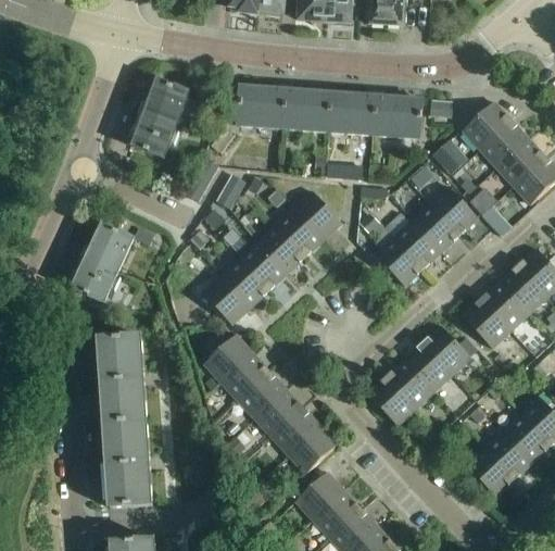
[(229,0),(229,4),(239,5),(238,10),(255,13),(256,0),(229,0)]
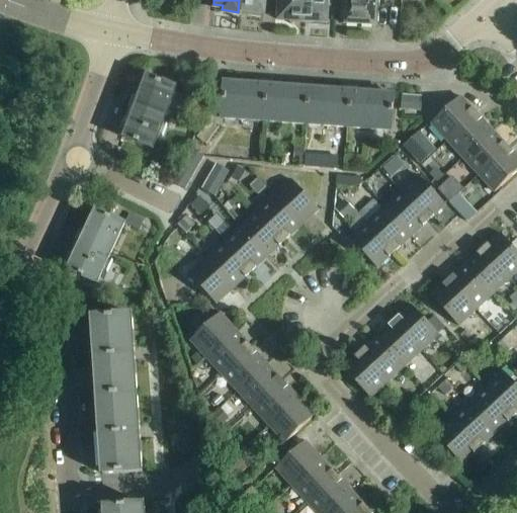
[(239,0),(238,12),(260,14),(260,10),(263,10),(264,0),(239,0)]
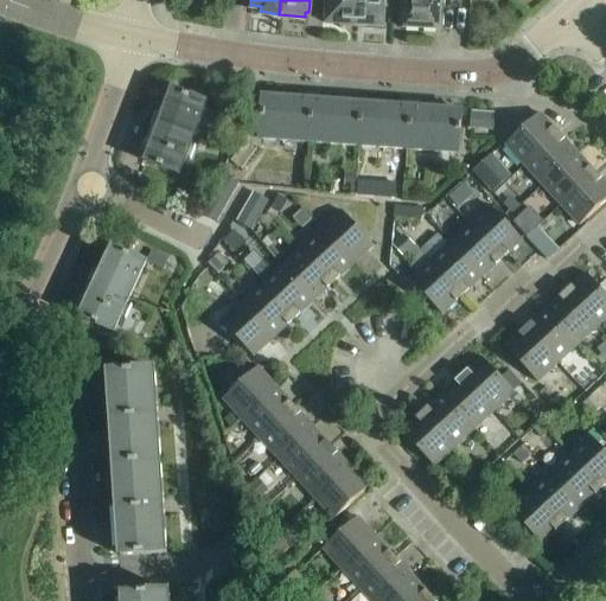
[(353,21),(355,0),(323,0),(326,0),(325,20),(353,21)]
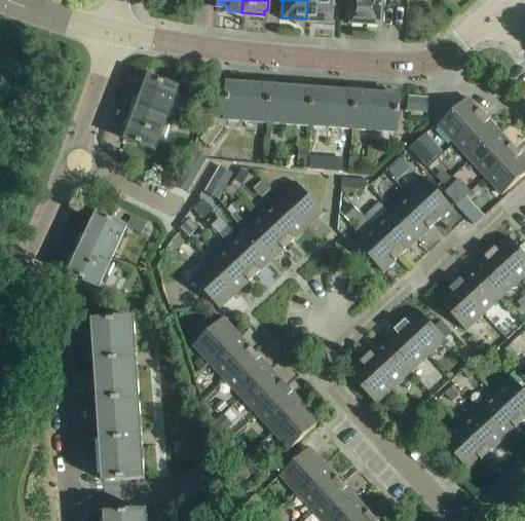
[(307,0),(306,19),(331,21),(332,3),(336,4),(336,0),(307,0)]
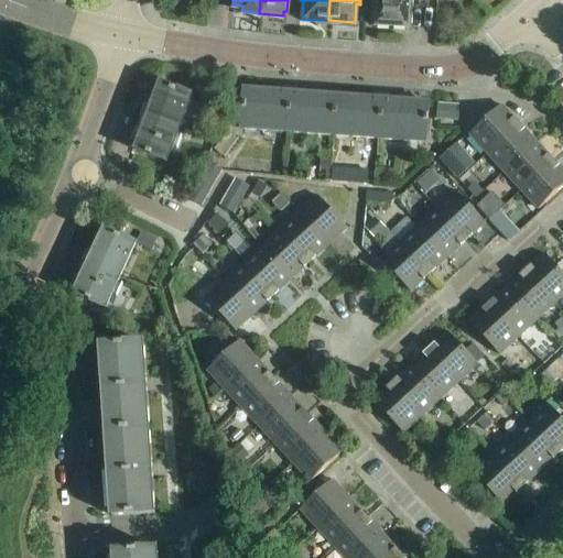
[(374,0),(372,23),(408,24),(410,0),(374,0)]
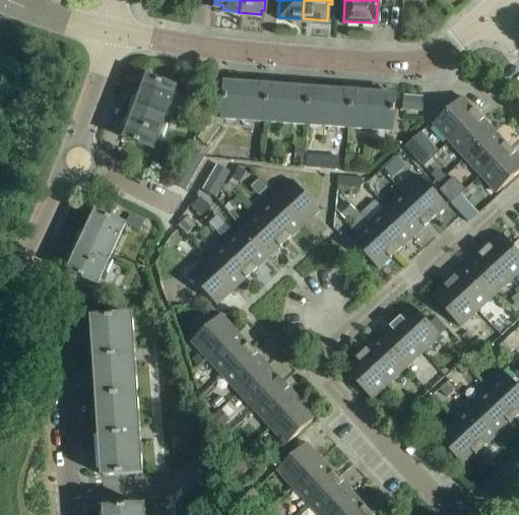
[(125,132),(124,135),(152,145),(176,84),(147,74),(140,92),(139,91),(124,132),(125,132)]
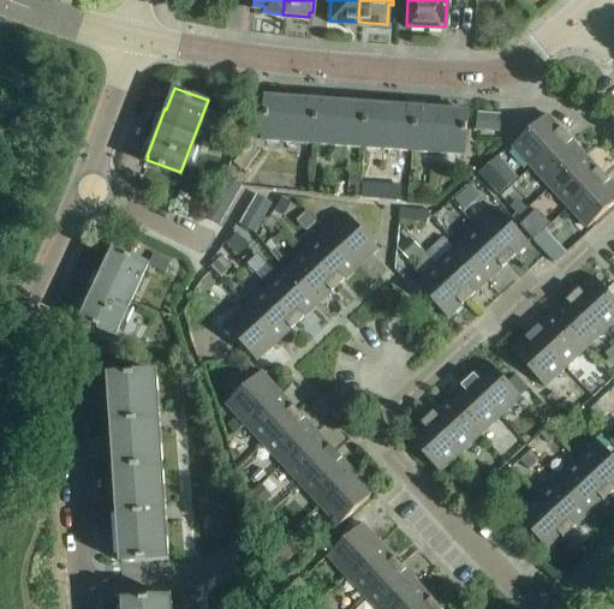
[(262,137),(363,144),(365,101),(266,94),(262,137)]
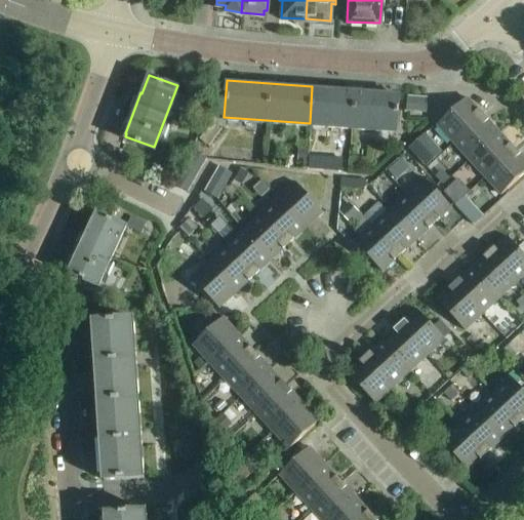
[(312,86),(310,123),(396,130),(398,93),(312,86)]
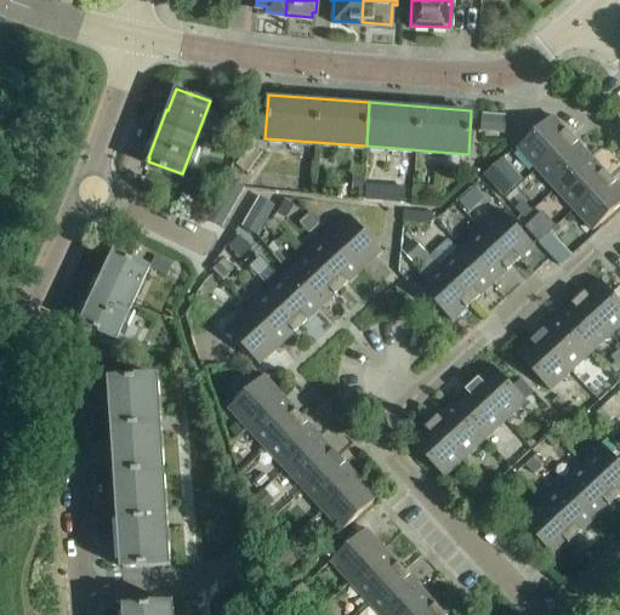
[(244,113),(231,109),(223,129),(238,134),(244,113)]
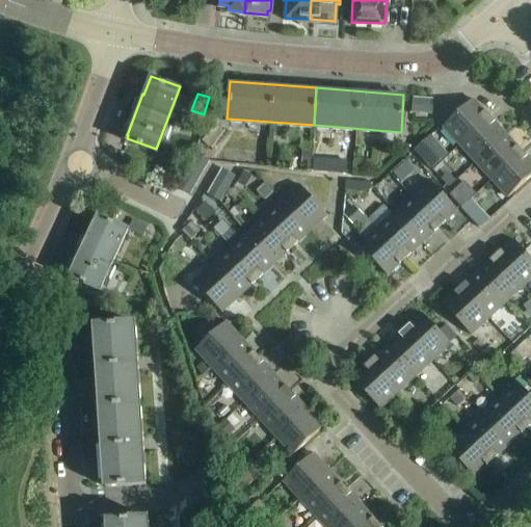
[(412,109),(421,110),(423,96),(413,95),(412,109)]
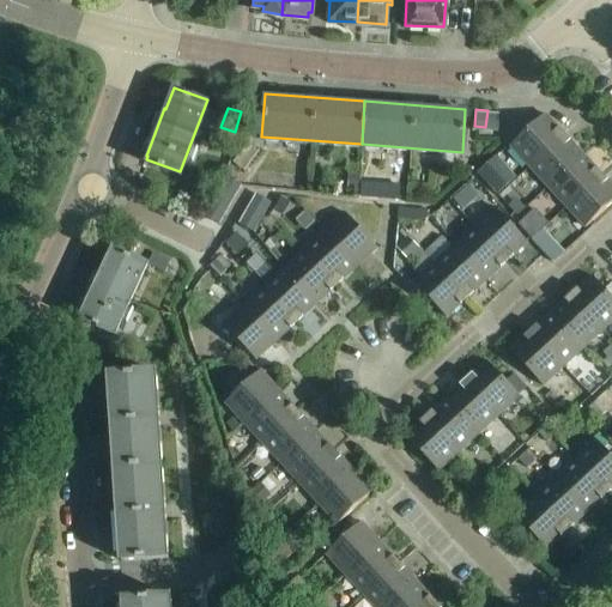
[(488,110),(485,127),(497,128),(498,111),(488,110)]
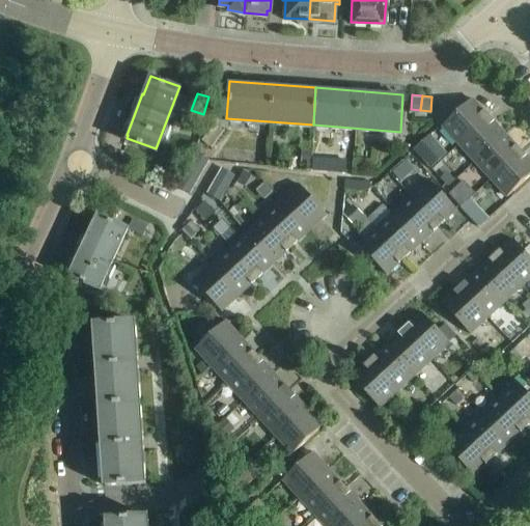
[(441,123),(458,142),(489,114),(471,95),(441,123)]
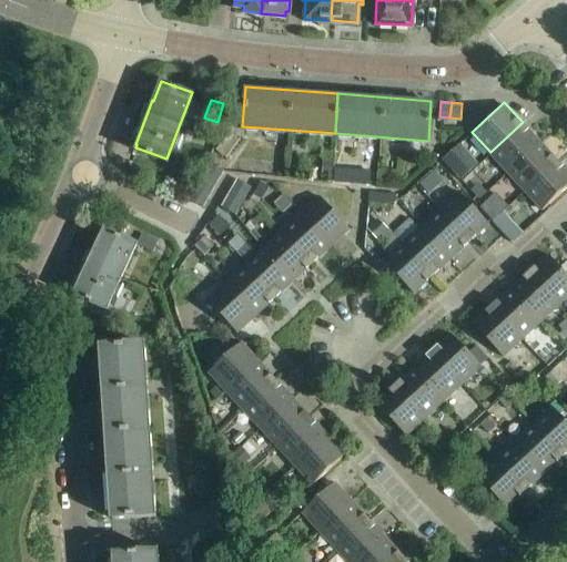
[(490,152),(507,170),(539,140),(523,122),(490,152)]
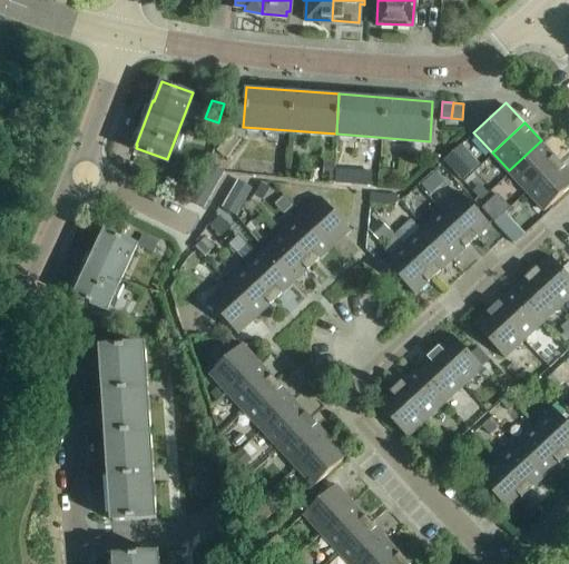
[(509,170),(526,188),(558,158),(541,140),(509,170)]
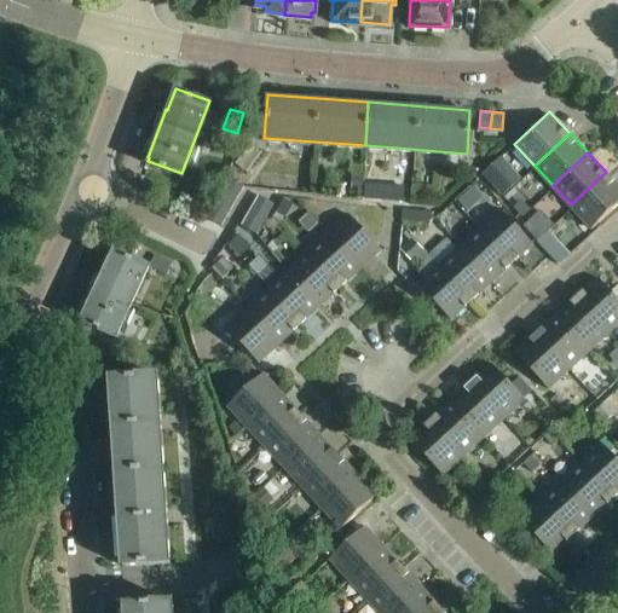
[(481,172),(501,192),(515,179),(496,157),(481,172)]
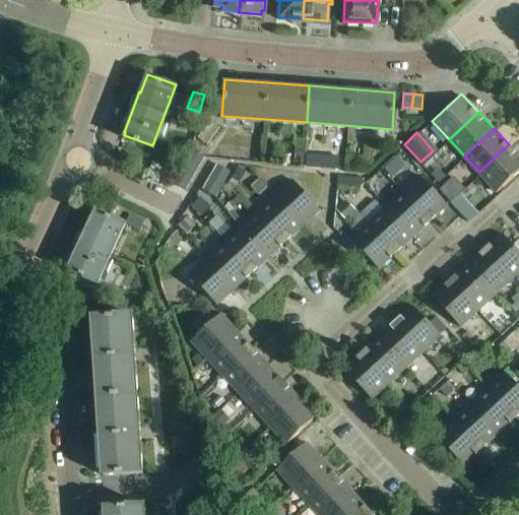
[(305,161),(306,145),(295,144),(294,159),(305,161)]
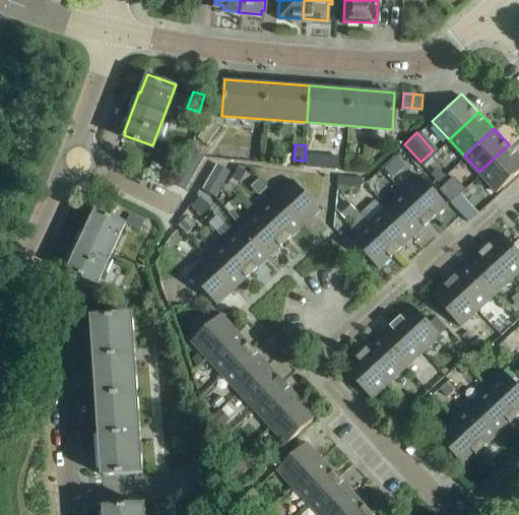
[(518,155),(509,144),(479,172),(496,190),(518,169),(518,155)]
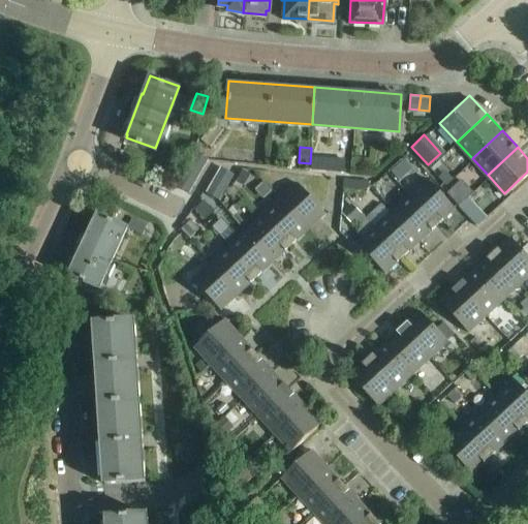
[(310,163),(322,164),(323,149),(311,148),(310,163)]
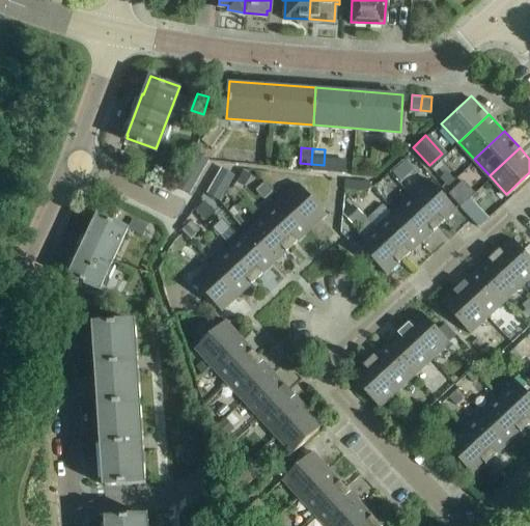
[(195,150),(191,159),(203,166),(208,158),(195,150)]
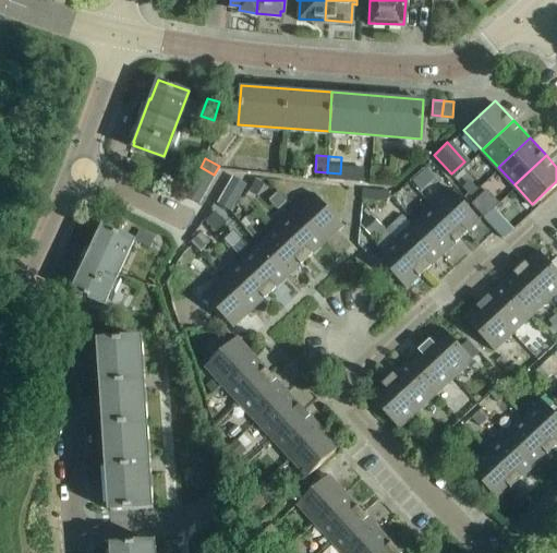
[(421,188),(435,175),(426,165),(412,178),(421,188)]
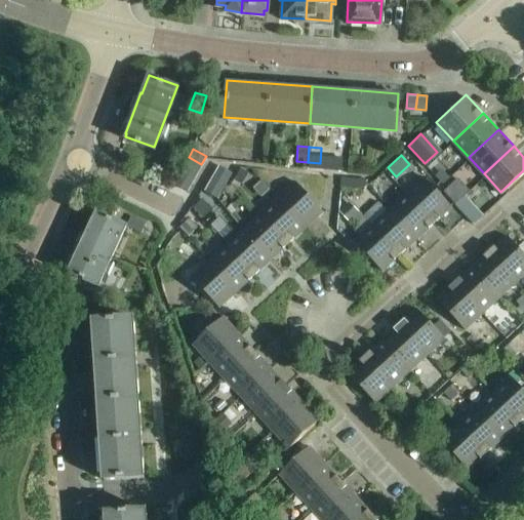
[(189,157),(184,165),(196,172),(201,164),(189,157)]
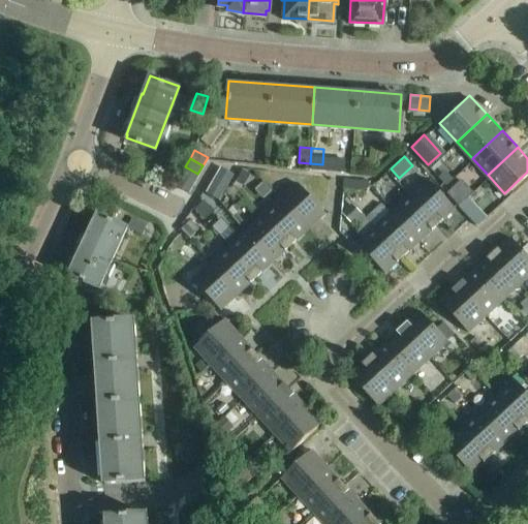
[(220,164),(215,173),(228,180),(233,172),(220,164)]
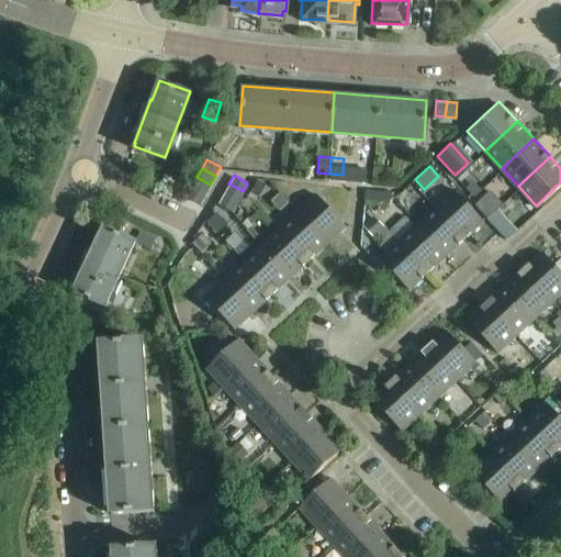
[(197,177),(191,186),(205,193),(210,185),(197,177)]
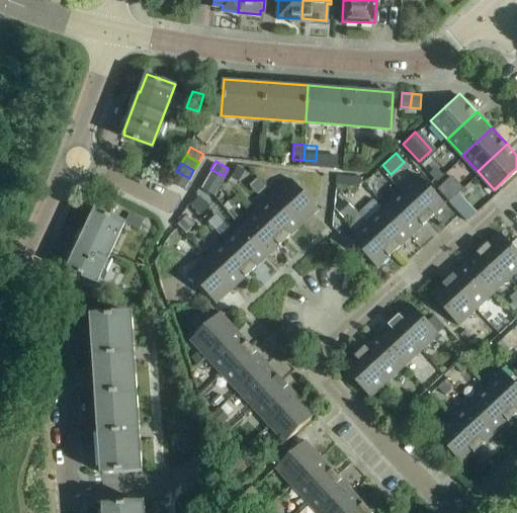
[(210,169),(206,177),(219,184),(224,176),(210,169)]
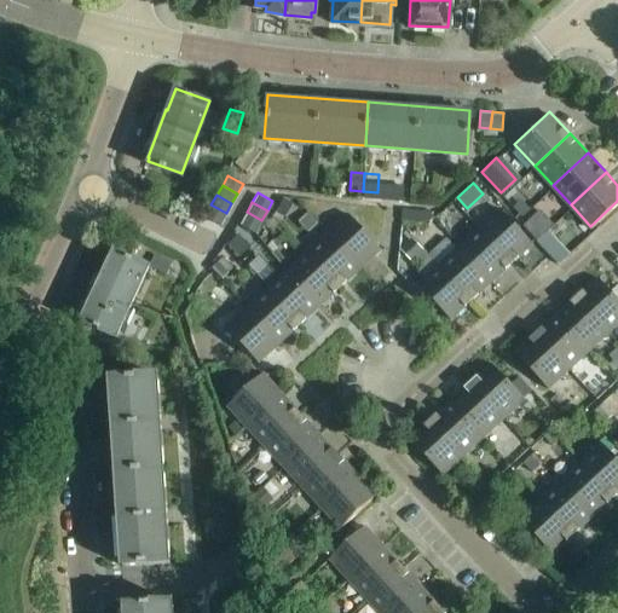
[(226,213),(211,204),(206,214),(220,223),(226,213)]
